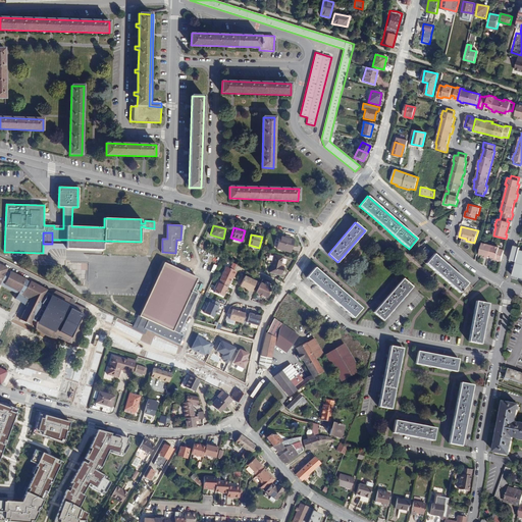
[(290,253),(293,240),(279,237),(276,249),(290,253)]
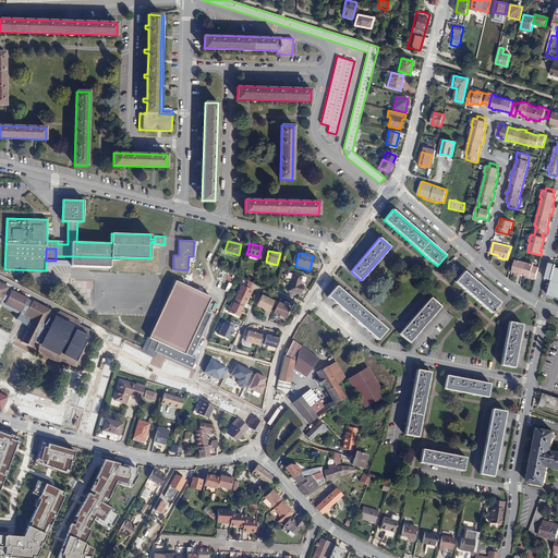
[(110,267),(110,257),(71,256),(71,262),(71,266),(110,267)]
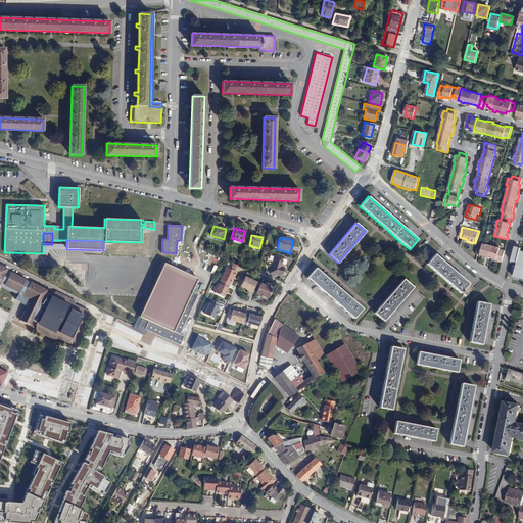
[(486,255),(485,257),(489,258),(489,256),(494,258),(496,258),(496,260),(502,262),(505,250),(500,249),(500,247),(487,244),(484,255),(486,255)]
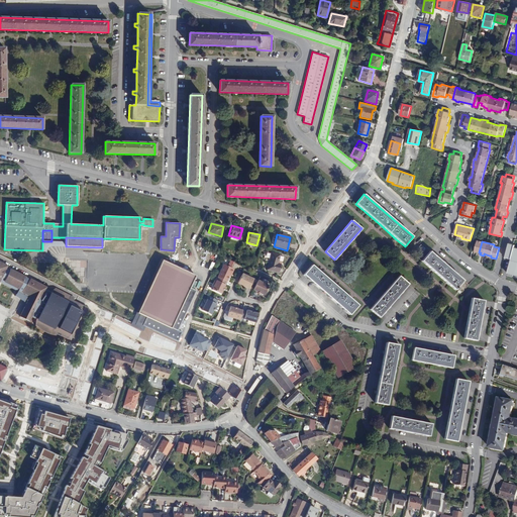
[(505,257),(511,259),(515,244),(509,243),(505,257)]
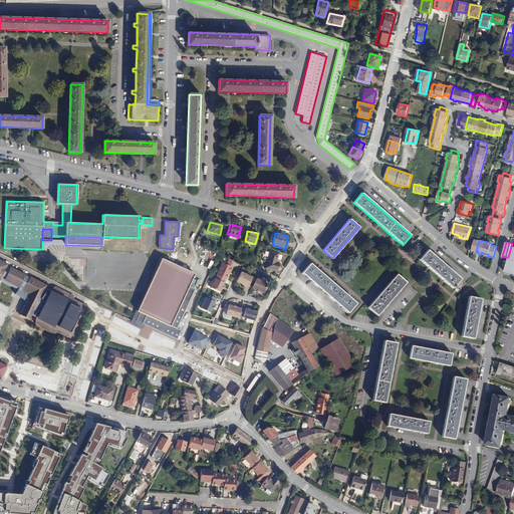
[(513,246),(512,246),(512,244),(512,243),(508,257),(509,258),(505,270),(513,272),(513,246)]
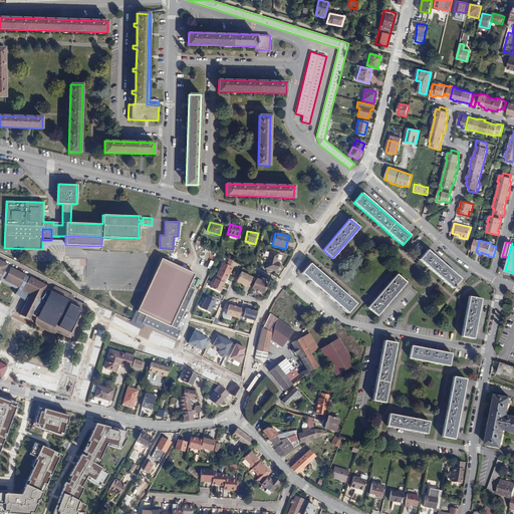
[(420,252),(423,248),(419,244),(415,248),(420,252)]
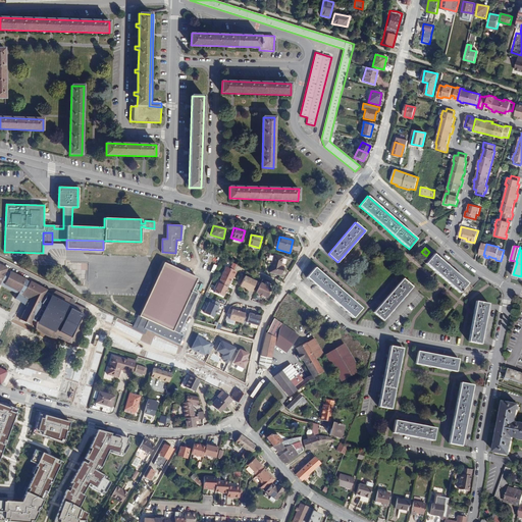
[(467,295),(473,288),(434,254),(426,264),(434,271),(460,293),(461,292),(463,293),(462,295),(464,296),(465,295),(466,294),(467,295)]
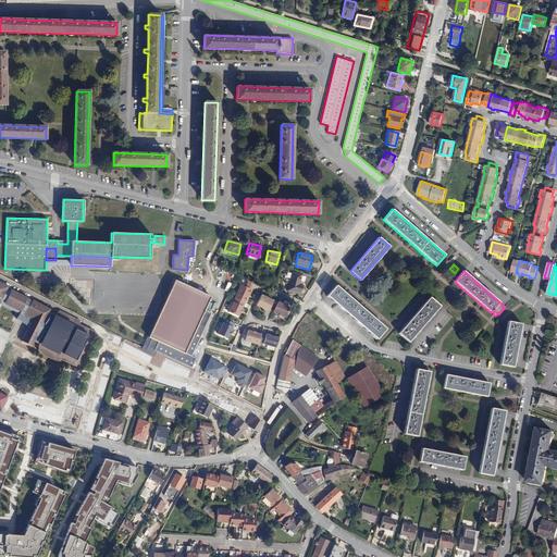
[(299,284),(301,274),(293,272),(288,291),(299,294),(302,284),(299,284)]
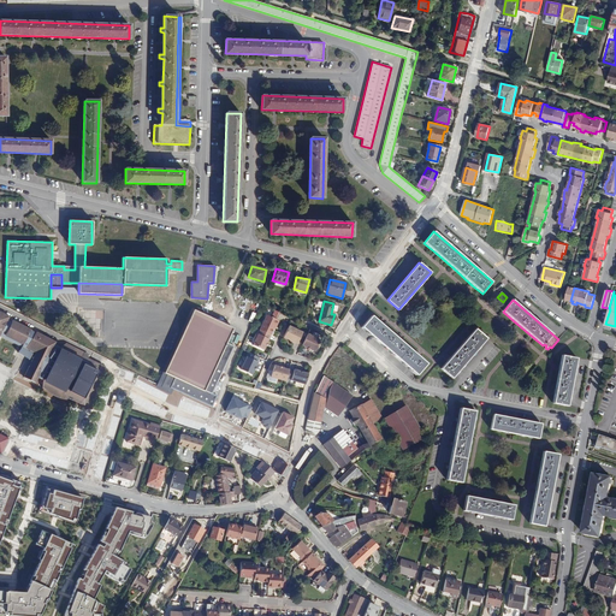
[(226,343),(232,330),(194,312),(166,373),(167,374),(161,386),(170,390),(171,388),(212,408),(217,396),(212,394),(235,347),(226,343)]
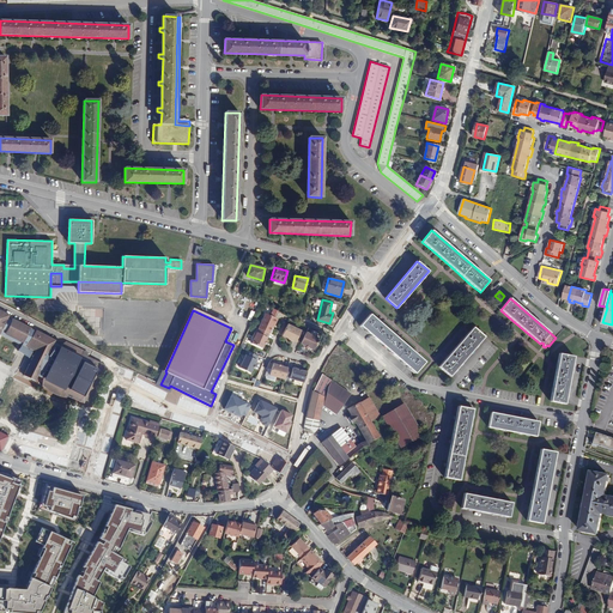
[(56,340),(0,313),(0,339),(1,335),(35,352),(24,375),(36,381),(38,375),(83,398),(101,363),(56,340)]
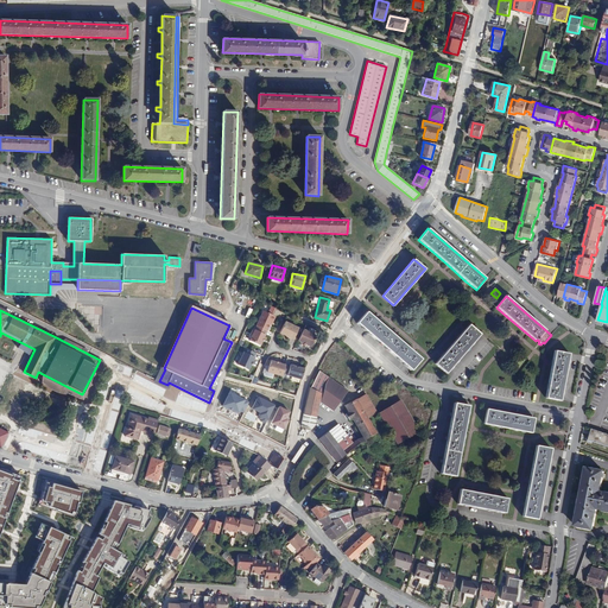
[(266,330),(266,331),(270,324),(271,322),(273,321),(273,318),(273,317),(273,316),(263,311),(255,325),(258,327),(266,330)]
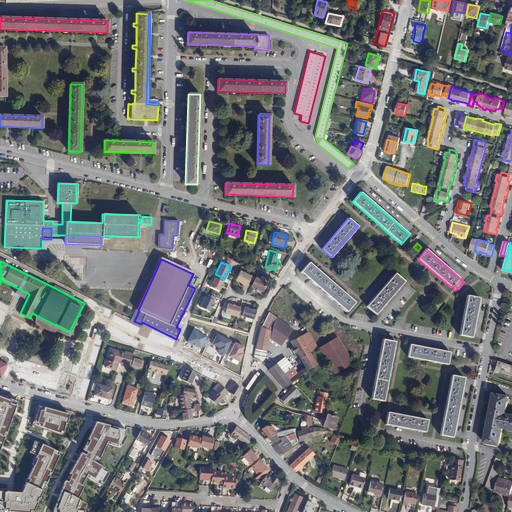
[(355,302),(309,262),(301,272),(346,311),(355,302)]
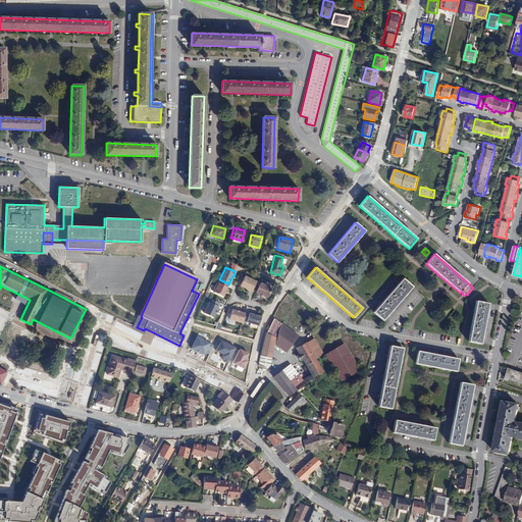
[(245,276),(240,285),(245,288),(245,286),(246,288),(246,289),(252,291),(256,281),(245,276)]
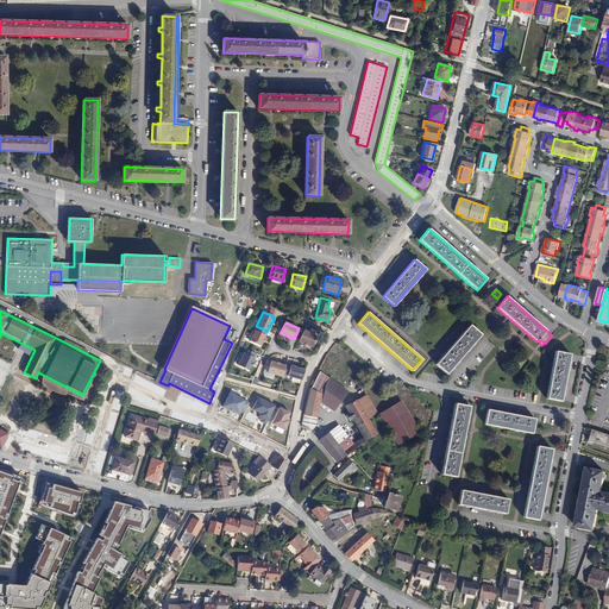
[(435,364),(447,375),(481,336),(482,334),(470,325),(435,364)]
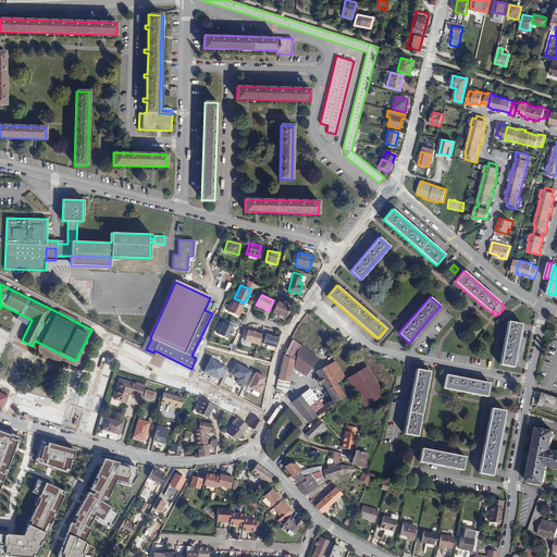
[(234,298),(232,302),(231,301),(230,305),(231,305),(227,312),(237,317),(244,302),(236,299),(234,298)]
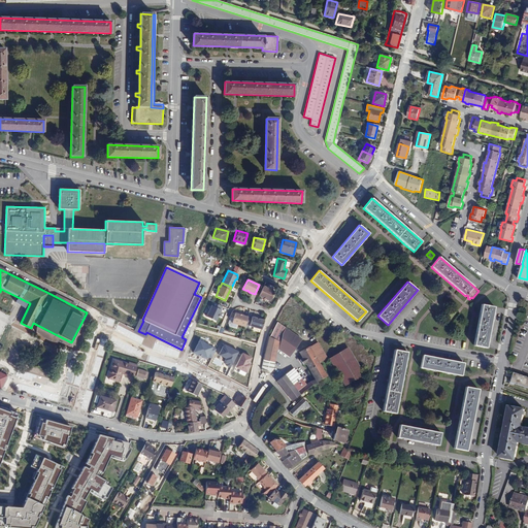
[(263,287),(259,296),(262,298),(265,299),(270,301),(274,292),(263,287)]
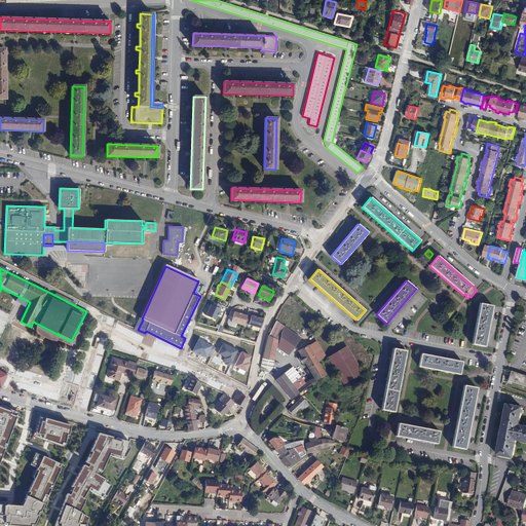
[(221,305),(213,301),(205,315),(215,321),(220,309),(219,309),(221,305)]
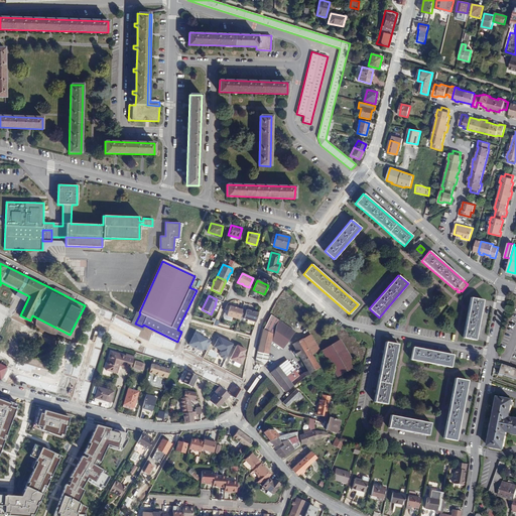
[(280,297),(271,310),(277,314),(285,300),(280,297)]
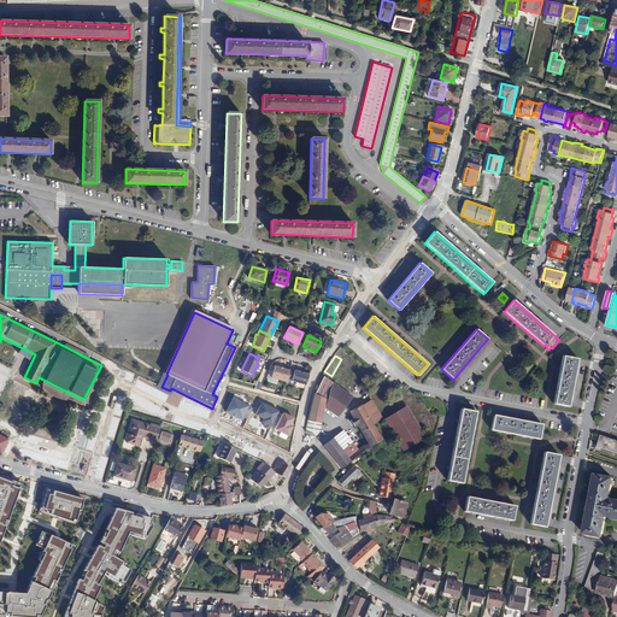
[(554,404),(571,407),(581,358),(563,356),(562,365),(556,392),(554,404)]
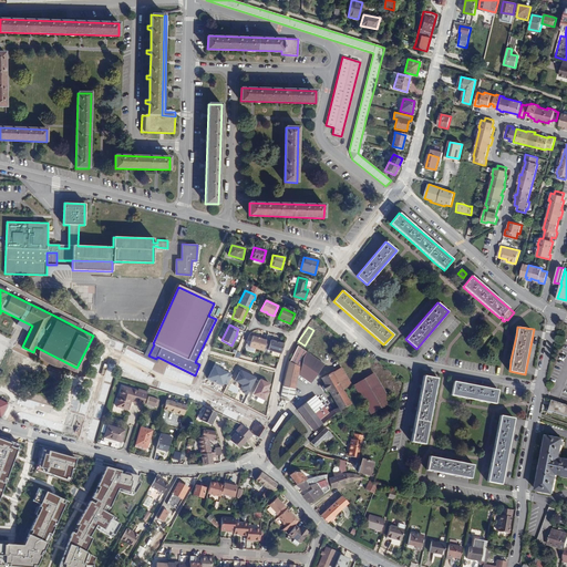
[(249,347),(263,351),(264,349),(265,346),(266,340),(259,339),(256,338),(249,336),(247,341),(250,342),(249,347)]
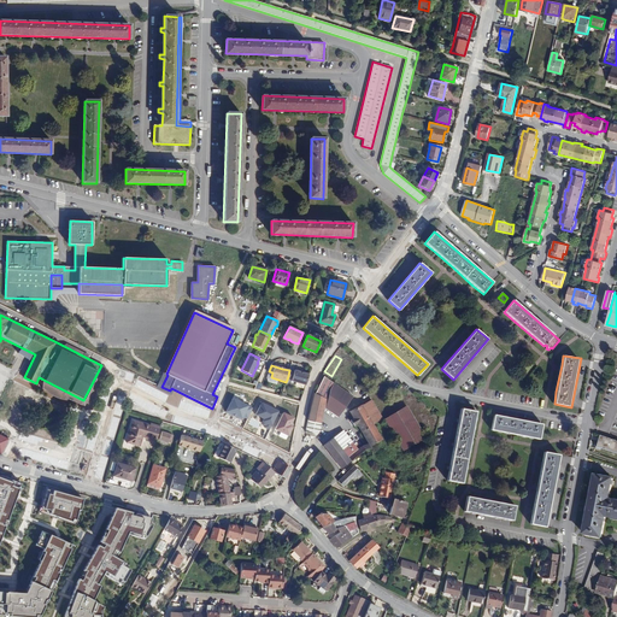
[(288,376),(287,380),(305,386),(309,375),(303,374),(303,375),(300,374),(300,372),(289,370),(288,376)]
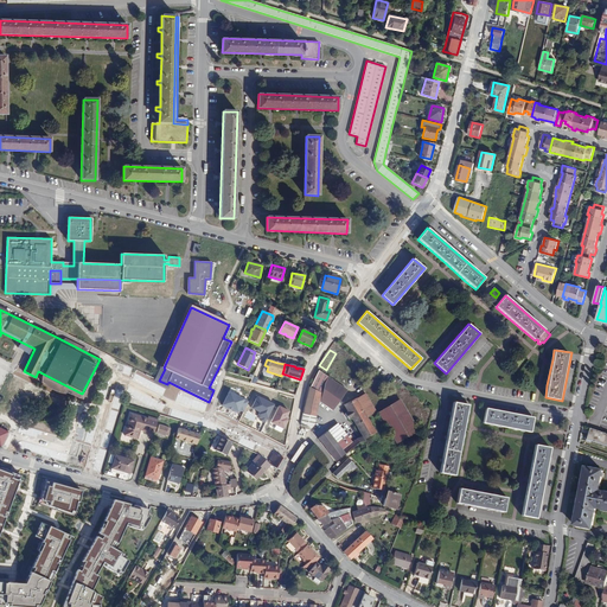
[(310,388),(308,387),(302,414),(315,416),(319,401),(332,410),(346,390),(318,371),(310,388)]
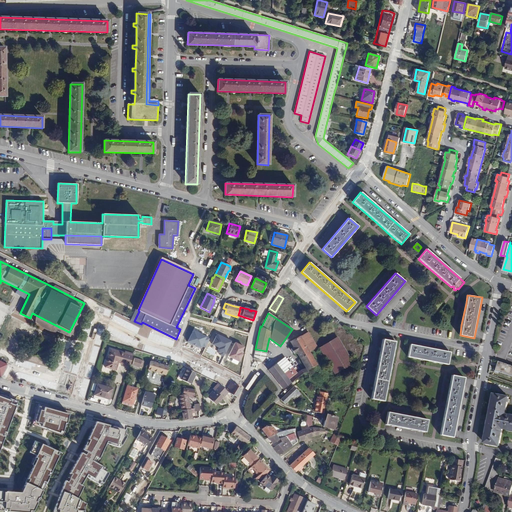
[(205,347),(209,338),(194,331),(189,343),(200,348),(201,346),(205,347)]
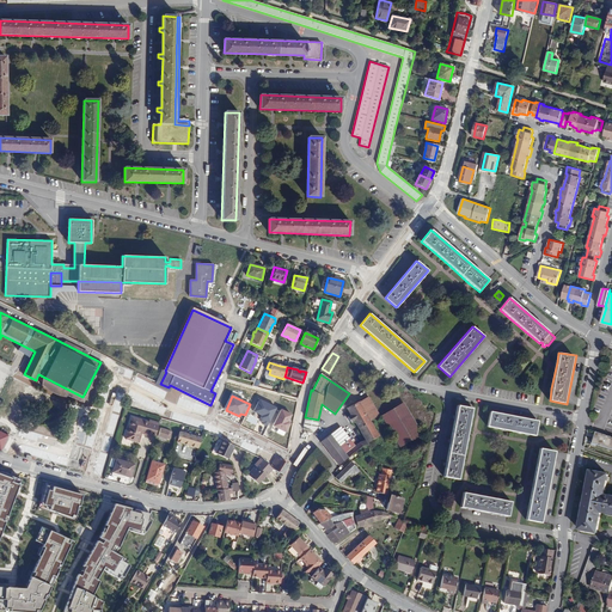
[(360,401),(371,420),(379,415),(368,396),(360,401)]
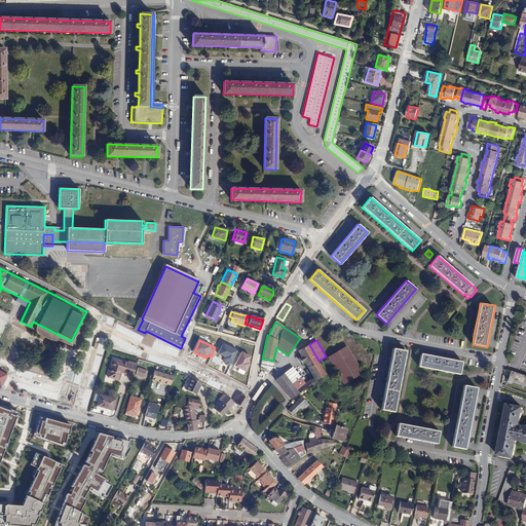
[(237,350),(223,344),(219,353),(225,357),(224,360),(227,361),(226,365),(230,367),(237,350)]
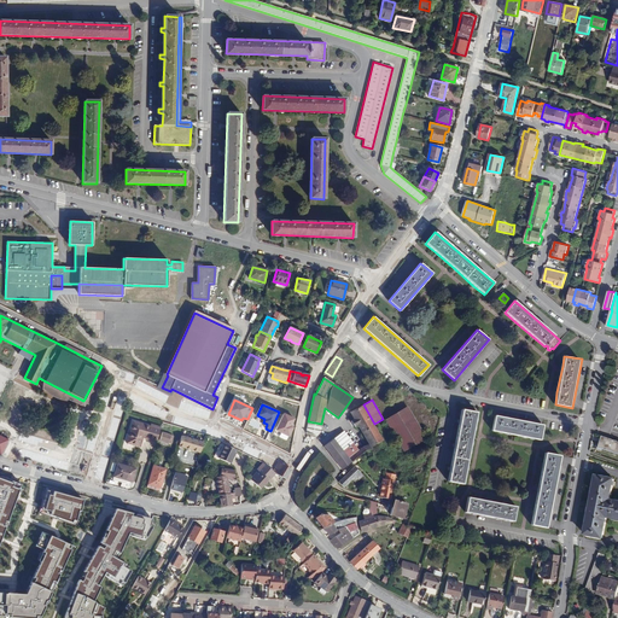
[(363,404),(362,406),(373,425),(374,424),(363,404)]
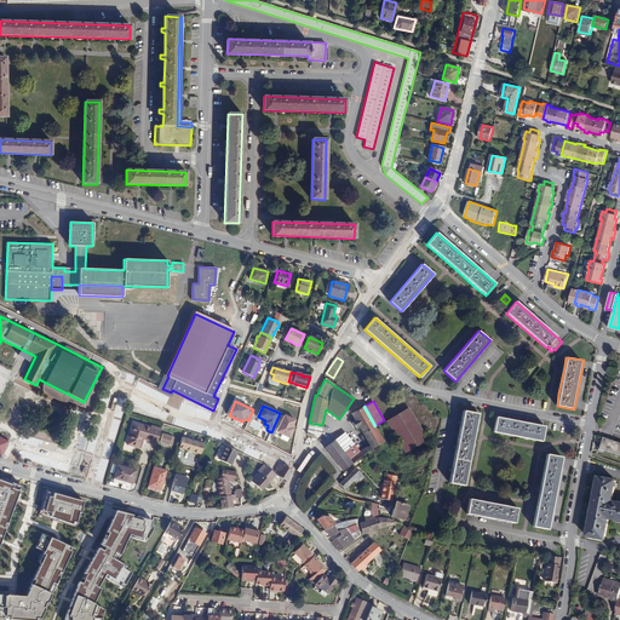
[(367,452),(373,451),(372,449),(383,442),(374,426),(363,407),(351,413),(355,420),(352,423),(355,428),(359,425),(369,446),(363,448),(359,452),(349,438),(339,446),(334,440),(325,447),(343,471),(367,452)]
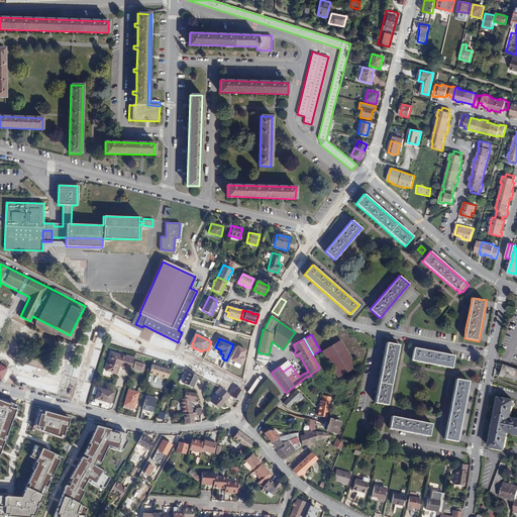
[(338,379),(357,367),(341,339),(322,351),(338,379)]
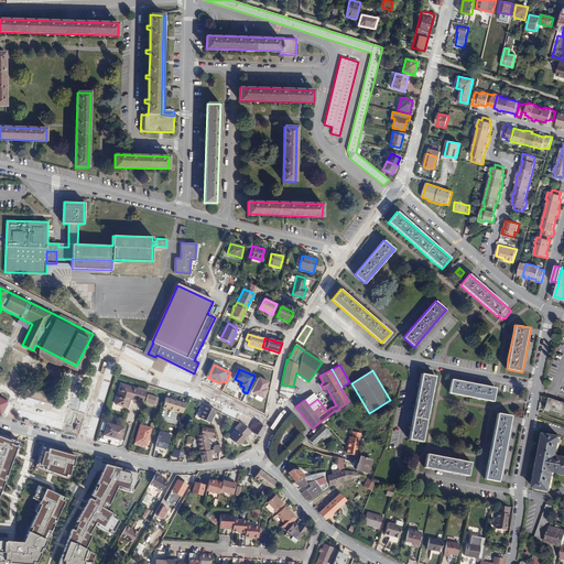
[(422,442),(435,377),(422,373),(409,440),(422,442)]
